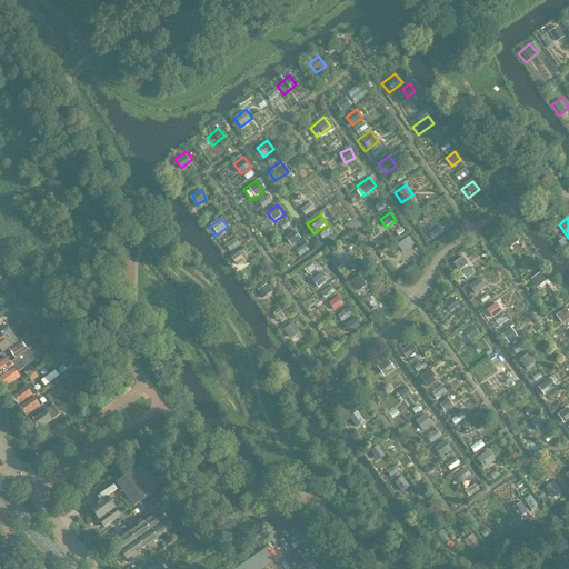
[(290,225),(277,233),(283,241),(296,233),(290,225)]
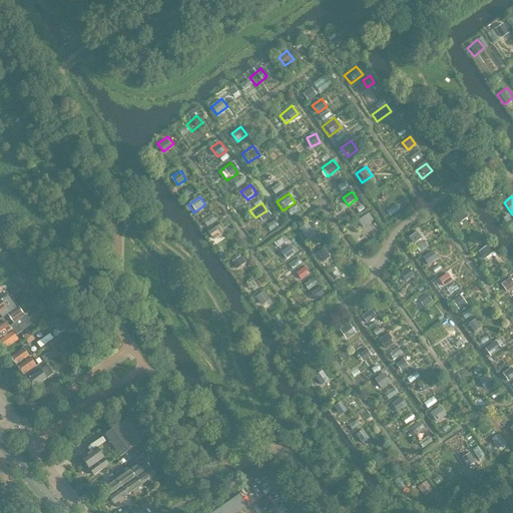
[(366,214),(354,221),(359,228),(370,222),(366,214)]
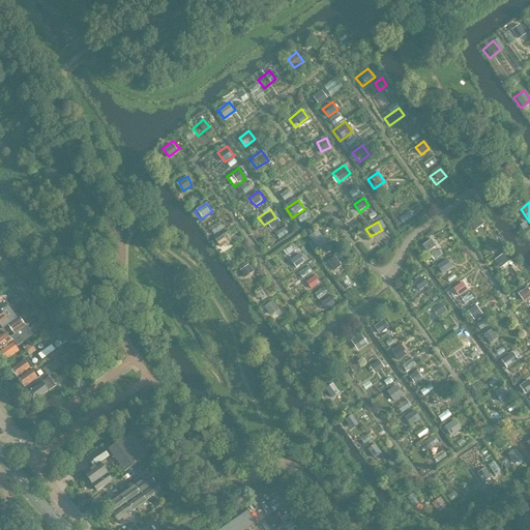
[(319,229),(310,235),(316,244),(325,238),(319,229)]
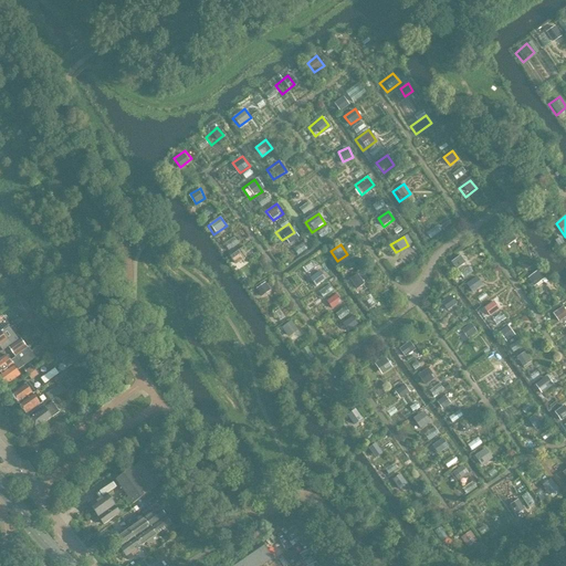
[(231,254),(238,264),(247,259),(240,249),(231,254)]
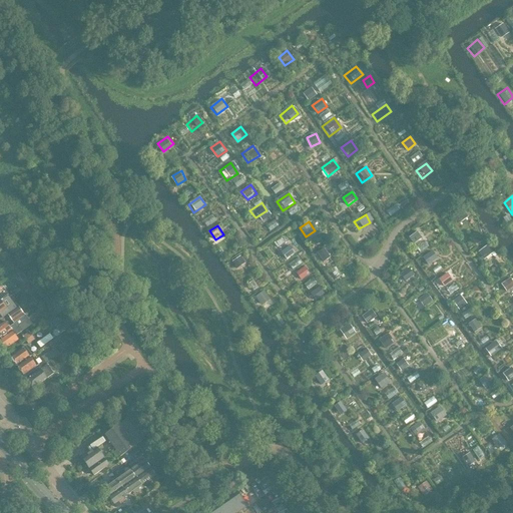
[(418,230),(409,236),(415,243),(423,236),(418,230)]
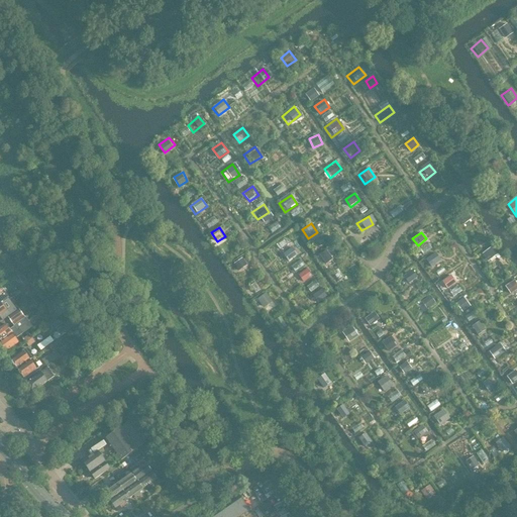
[(481,232),(470,240),(477,249),(488,241),(481,232)]
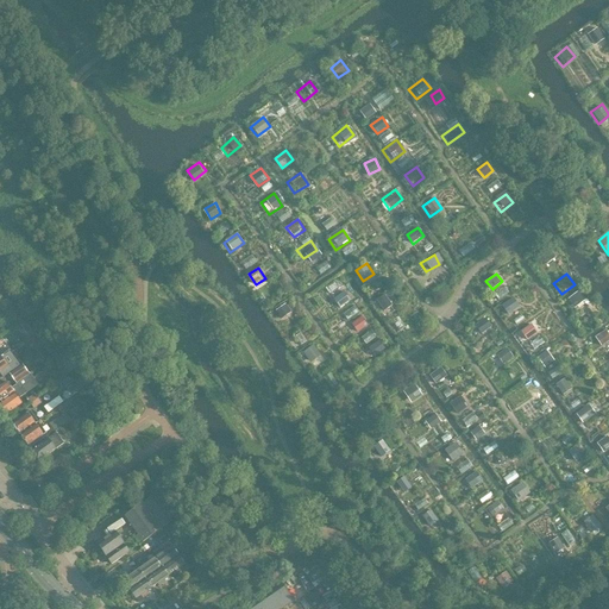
[(385,295),(375,303),(382,312),(393,303),(385,295)]
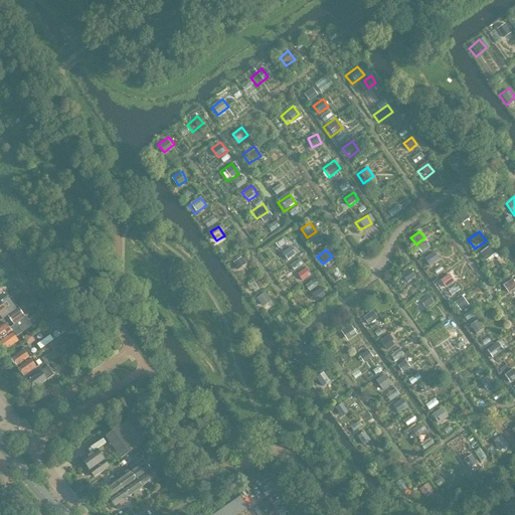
[(434,252),(420,262),(427,271),(440,262),(434,252)]
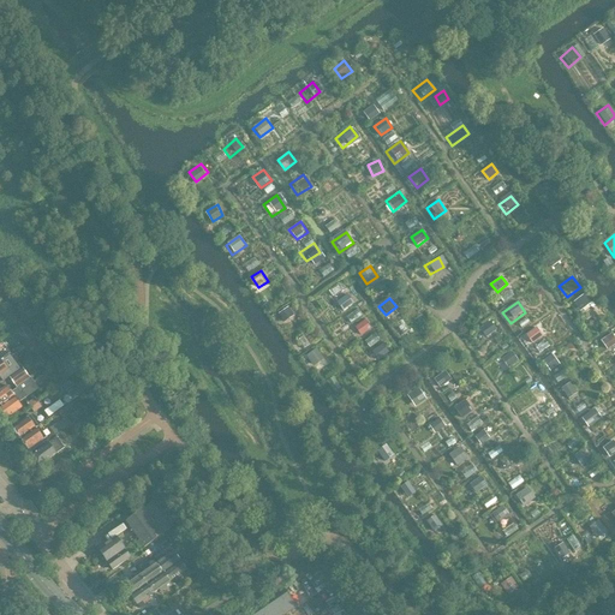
[(285,321),(294,314),(290,305),(279,312),(285,321)]
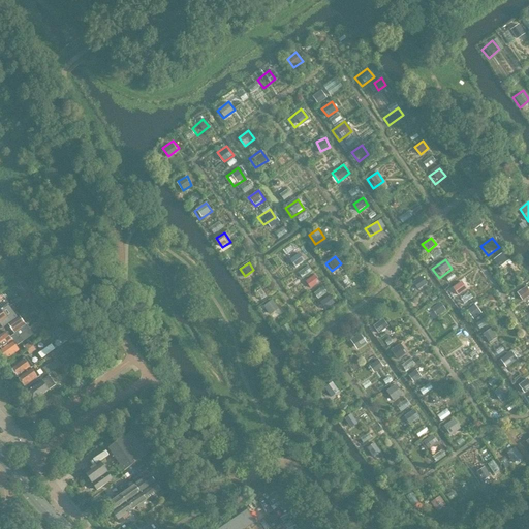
[(418,277),(407,286),(413,294),(426,285),(418,277)]
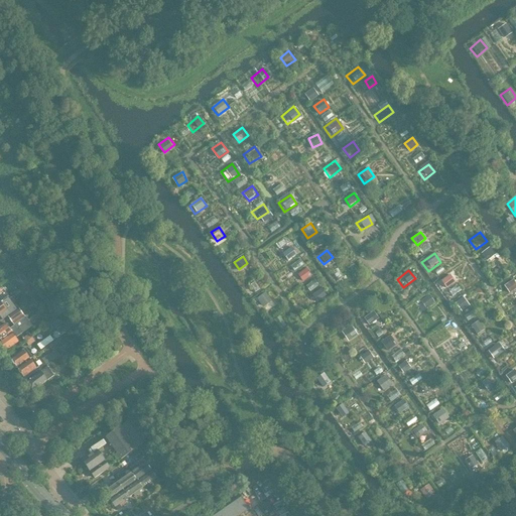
[(250,287),(256,295),(266,287),(259,279),(250,287)]
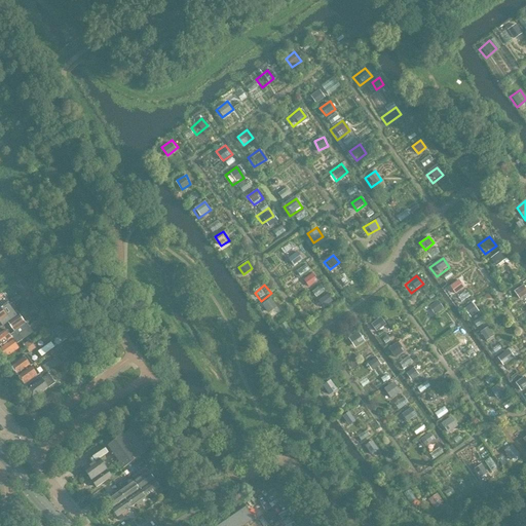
[(525,290),(523,286),(514,293),(520,301),(525,296),(525,290)]
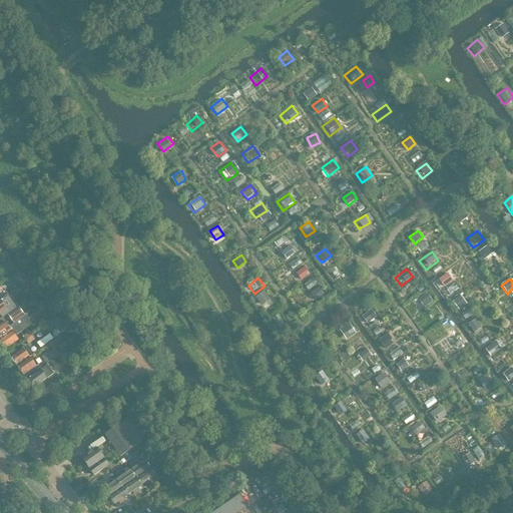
[(314,285),(305,292),(311,300),(320,293),(314,285)]
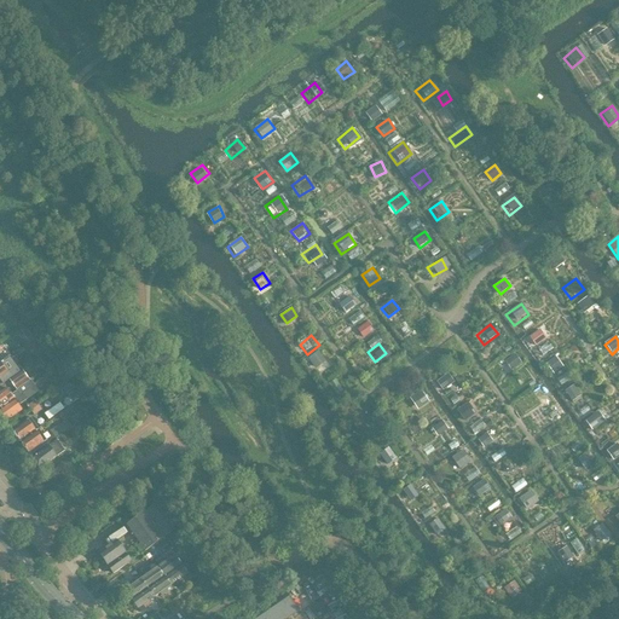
[(316,368),(327,360),(319,350),(308,357),(316,368)]
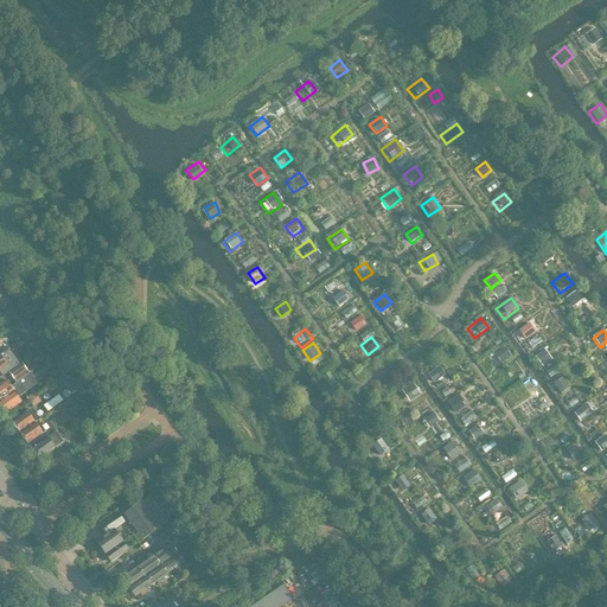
[(4,355),(0,357),(0,370),(0,371),(4,376),(19,364),(8,351),(4,355)]
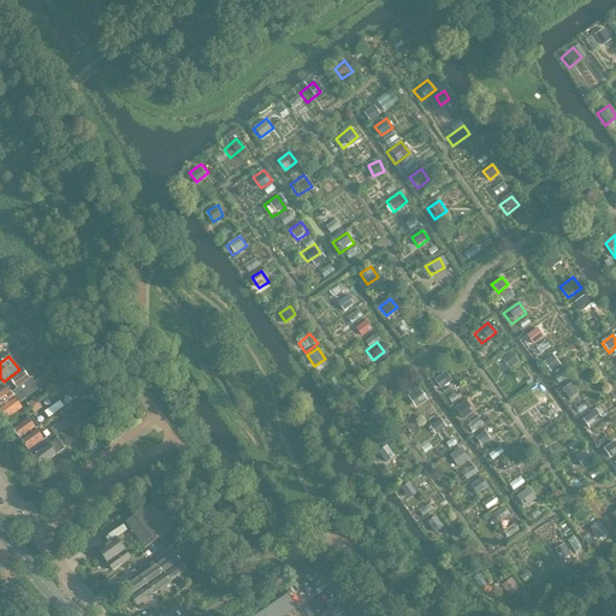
[(16,384),(27,377),(21,369),(11,377),(16,384)]
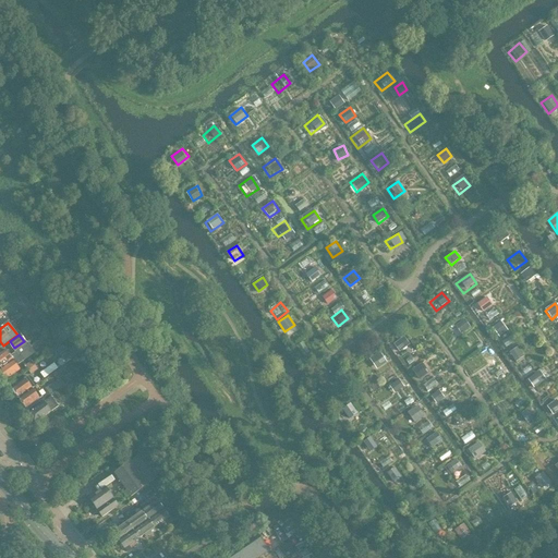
[(400,351),(410,343),(404,336),(395,343),(400,351)]
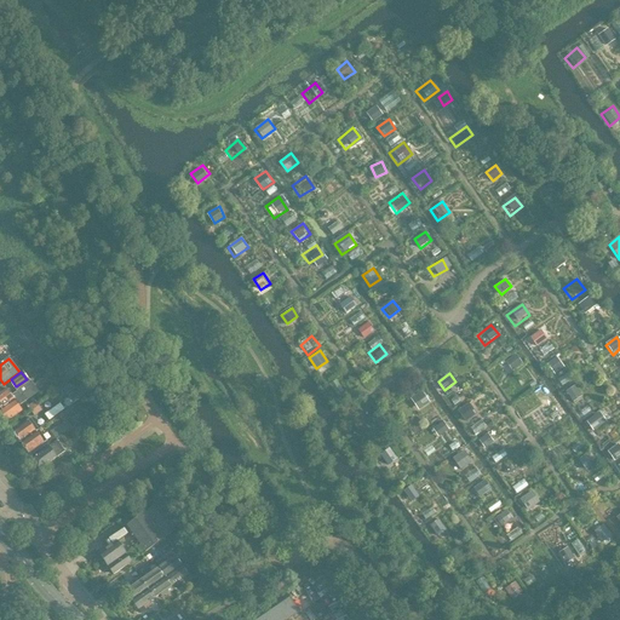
[(339,375),(326,385),(333,395),(346,385),(339,375)]
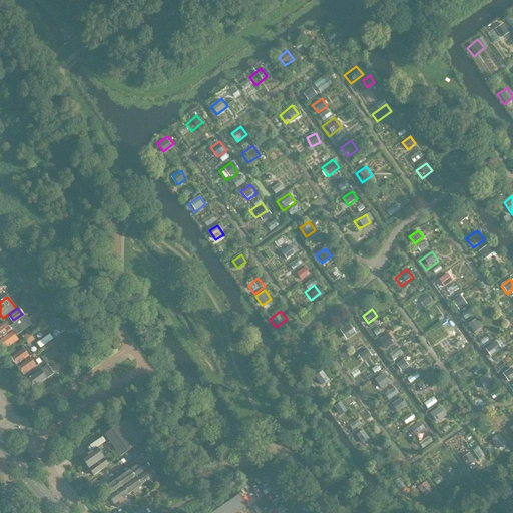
[(0,340),(17,329),(28,320),(25,315),(13,324),(14,324),(9,328),(5,323),(0,326),(0,340)]
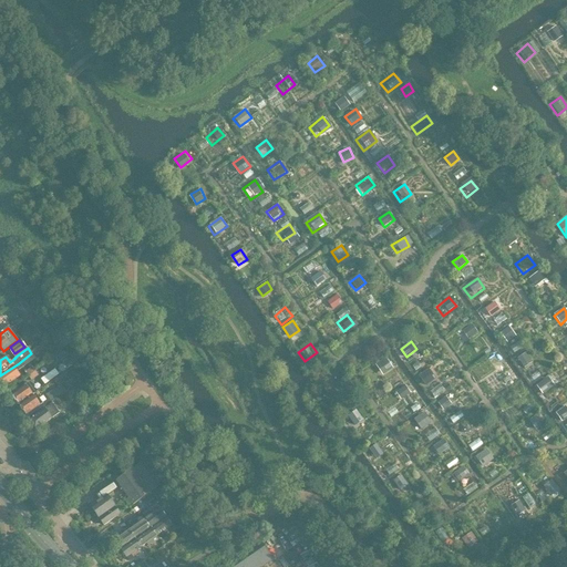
[(62,353),(58,357),(61,361),(65,358),(68,357),(64,352),(62,353)]
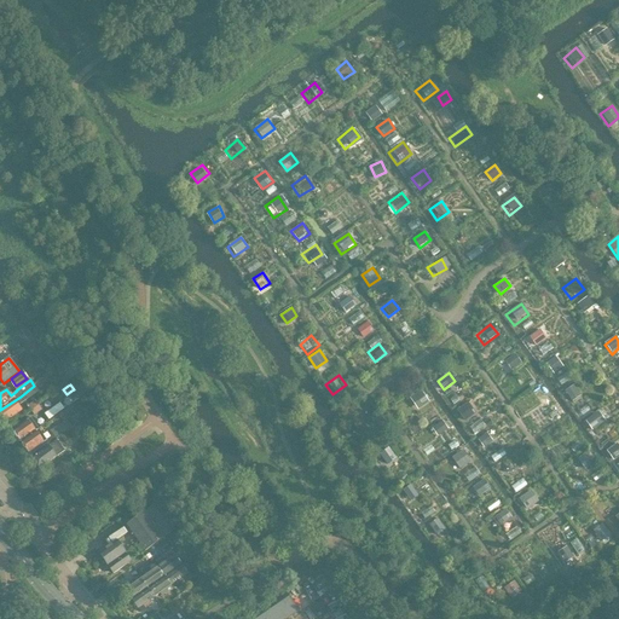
[(38,391),(34,386),(21,397),(0,410),(0,415),(5,422),(22,411),(18,406),(27,400),(25,399),(38,391)]
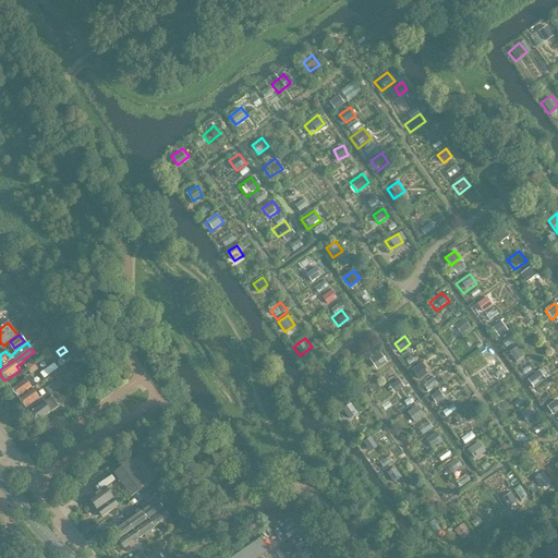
[(380,351),(371,358),(378,368),(388,362),(380,351)]
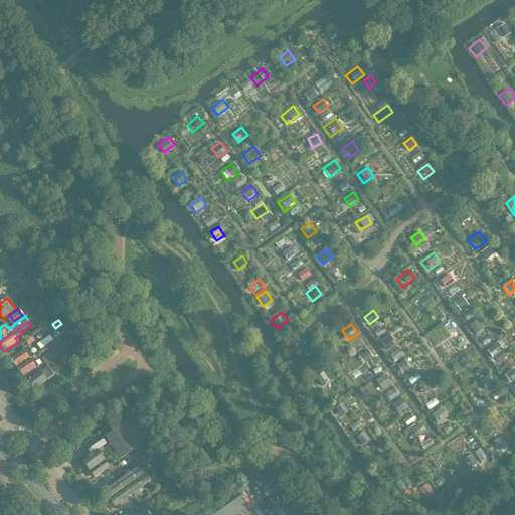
[(480,324),(468,332),(473,339),(485,331),(480,324)]
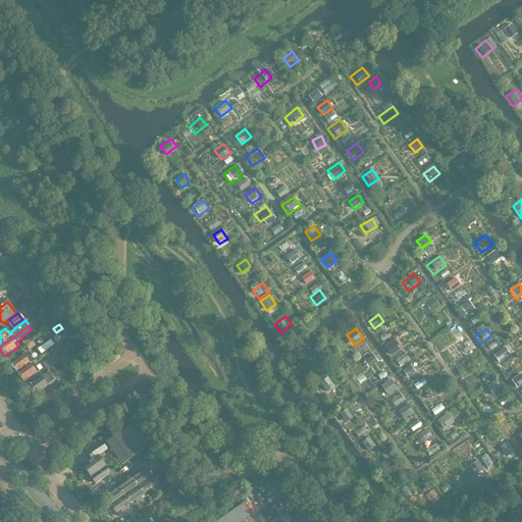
[(27,347),(33,343),(30,337),(23,343),(27,347)]
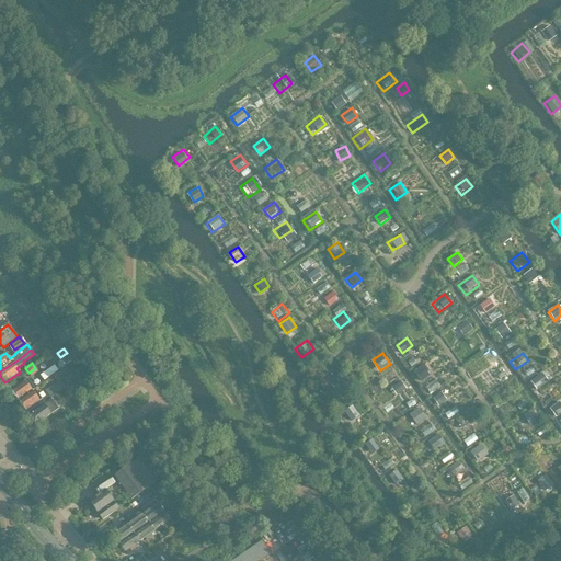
[(55,365),(39,375),(44,381),(58,370),(55,365)]
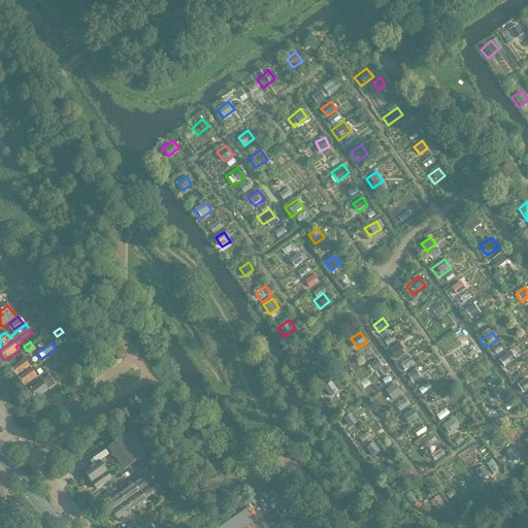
[(400,343),(387,354),(394,363),(407,352),(400,343)]
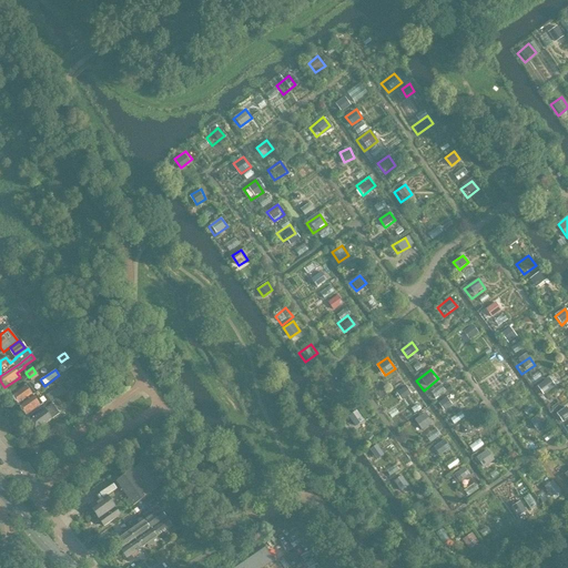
[(32,383),(39,377),(36,373),(29,377),(32,383)]
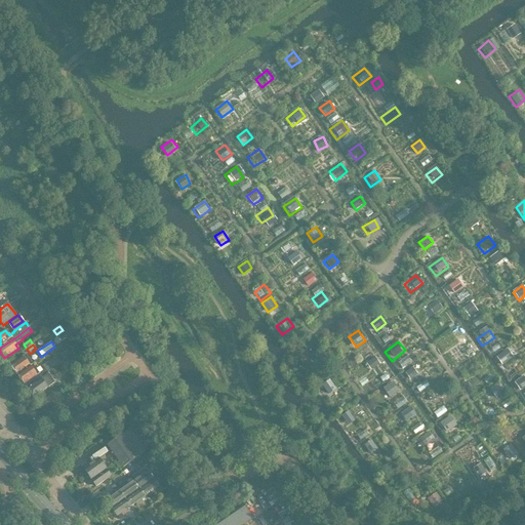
[(466,345),(454,353),(460,361),(472,352),(466,345)]
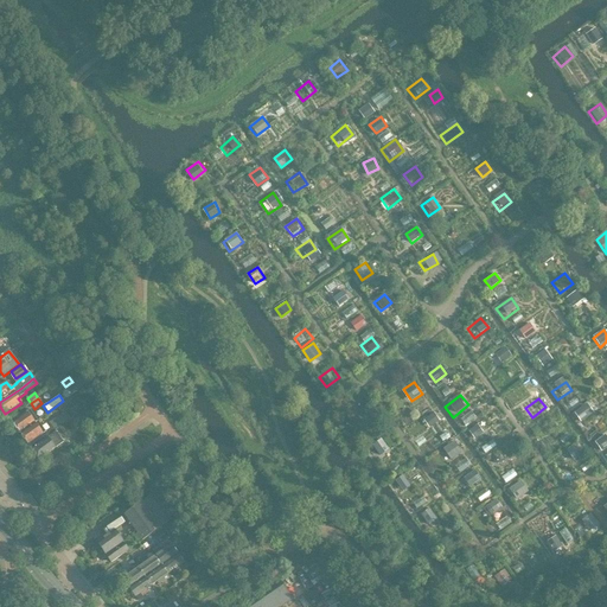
[(56,432),(59,428),(68,422),(77,416),(76,414),(78,413),(76,408),(74,410),(71,407),(49,422),(56,432)]
